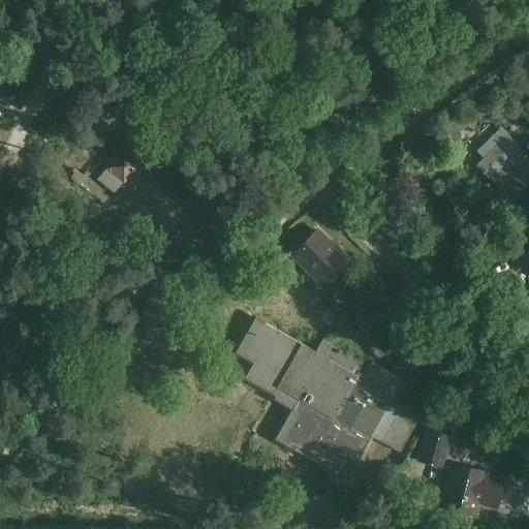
[(0,67),(0,97),(1,98),(1,99),(21,110),(32,88),(32,87),(35,80),(34,75),(20,68),(16,70),(13,74),(0,67)]
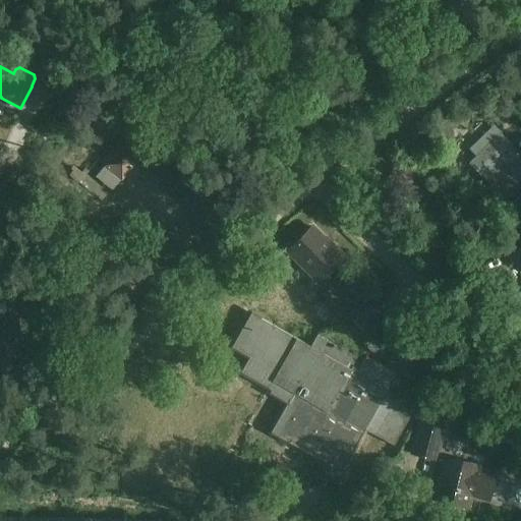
[(482,175),(491,185),(487,189),(502,204),(520,186),(517,182),(520,177),(520,155),(520,156),(501,135),(470,164),(481,176),(482,175)]
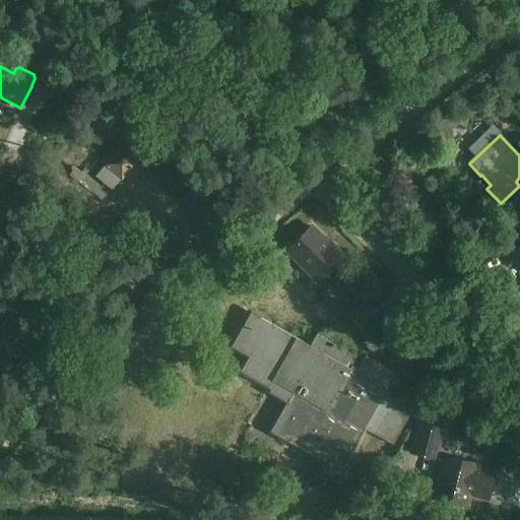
[(105,167),(120,181),(138,159),(120,143),(103,164),(106,167),(105,167)]
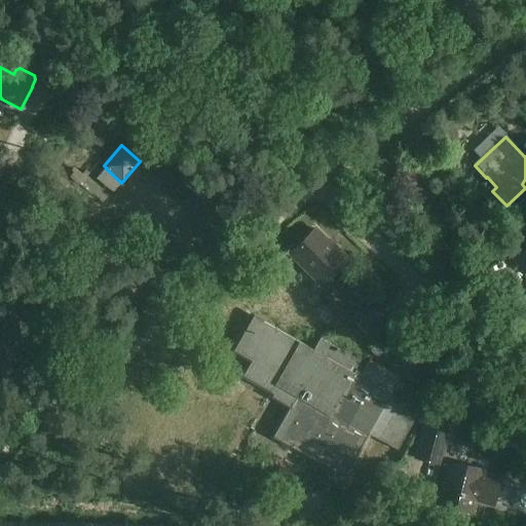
[(393,180),(413,189),(419,178),(400,167),(393,180)]
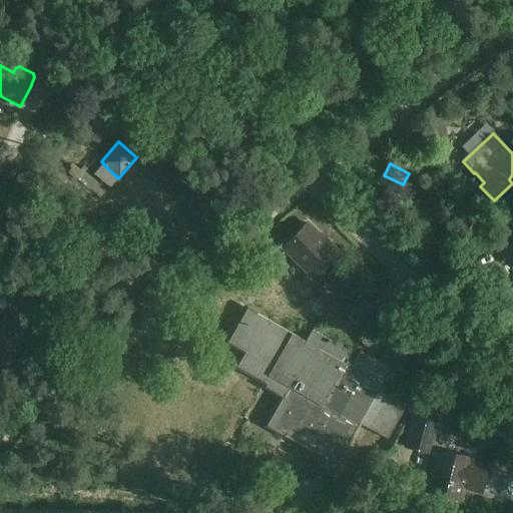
[(68,173),(77,181),(82,175),(73,167),(68,173)]
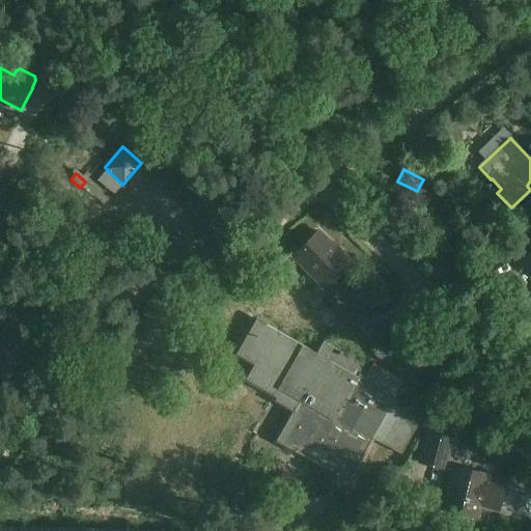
[(98,201),(112,196),(109,185),(94,189),(98,201)]
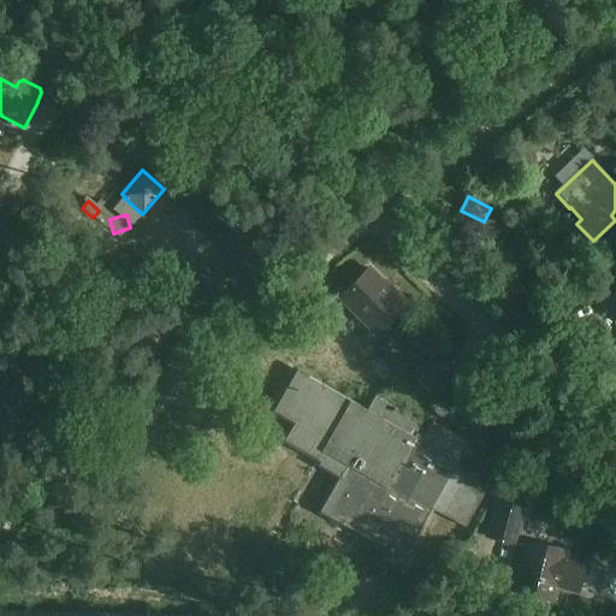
[(576,229),(556,248),(570,264),(591,244),(576,229)]
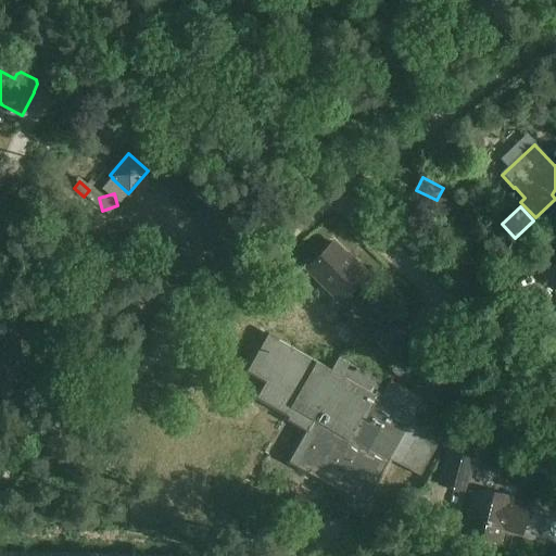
[(349,261),(335,247),(308,273),(342,306),(369,278),(355,264),(353,267),(348,262),(349,261)]
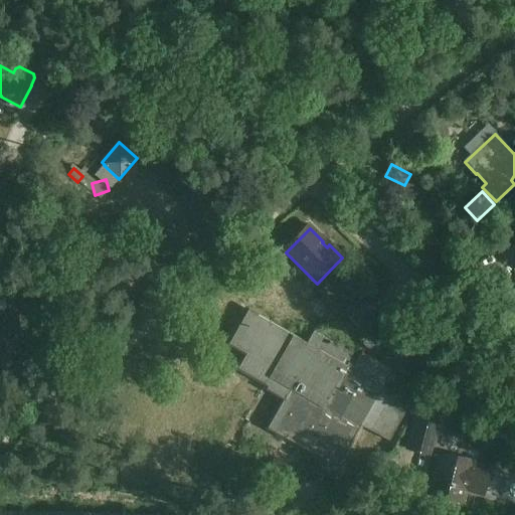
[(350,317),(366,335),(389,315),(373,297),(350,317)]
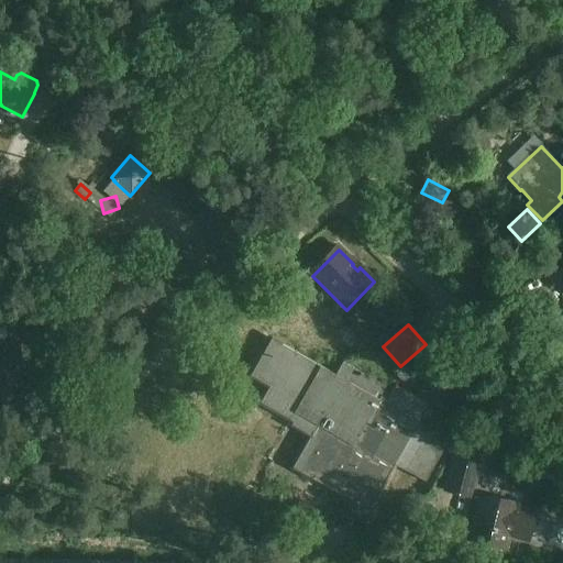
[(291,420),(312,432),(293,467),(352,500),(355,515),(365,520),(370,519),(373,511),(370,509),(395,465),(426,482),(449,440),(418,422),(428,404),(396,386),(388,399),(382,395),(386,386),(343,363),(334,378),(273,344),(256,375),(274,385),(265,401),(293,417),(291,420)]
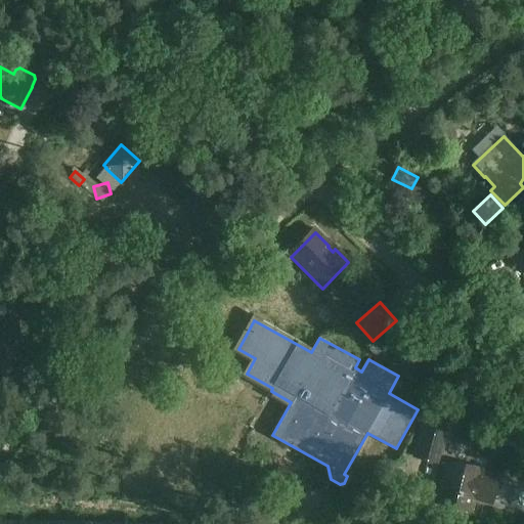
[(226,415),(257,411),(255,389),(224,393),(226,415)]
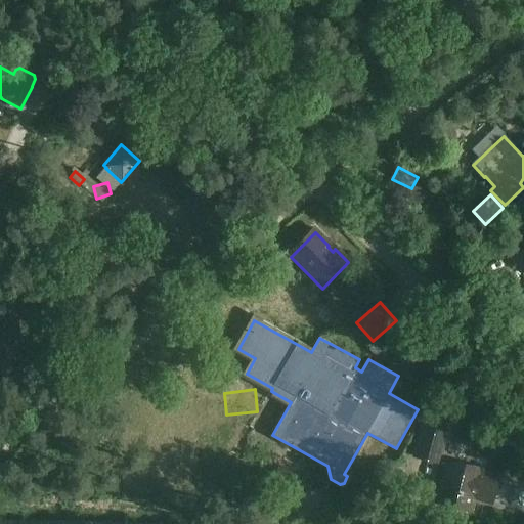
[(440,465),(449,430),(421,423),(411,457),(440,465)]
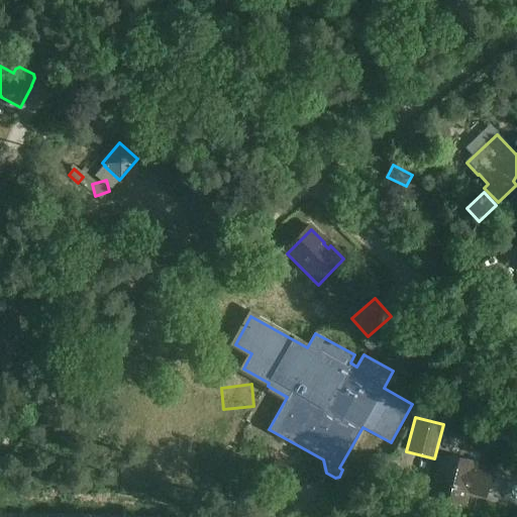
[(476,463),(440,454),(430,492),(466,502),(469,492),(485,497),(492,473),(475,468),(476,463)]
